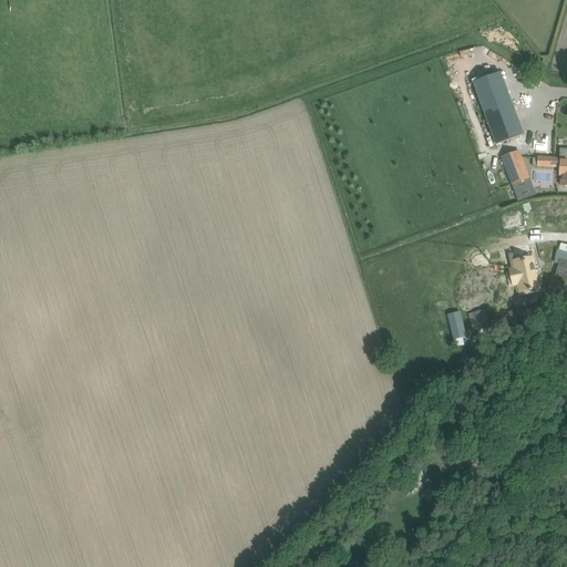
[(501,72),(473,83),(496,145),(524,135),(501,72)]
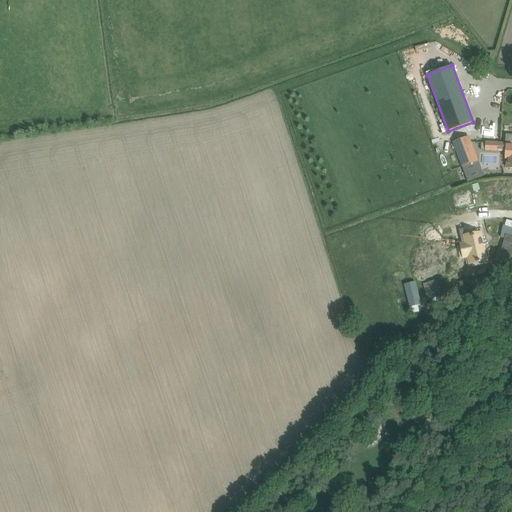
[(486,142),(485,150),(505,152),(505,159),(506,159),(506,168),(511,167),(511,135),(506,135),(506,143),(486,142)]
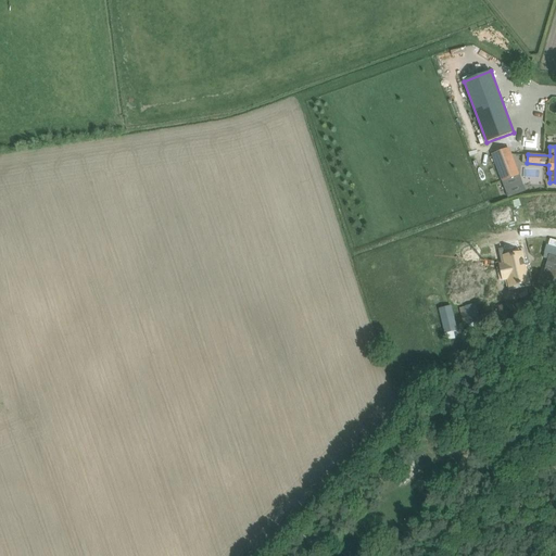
[(492,155),(502,181),(519,175),(509,149),(492,155)]
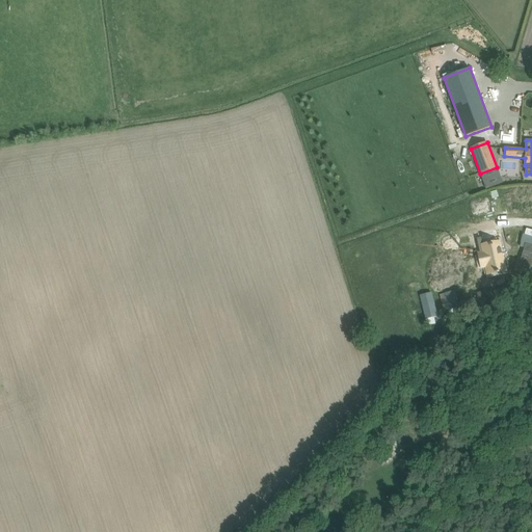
[(485,178),(488,187),(496,185),(493,176),(485,178)]
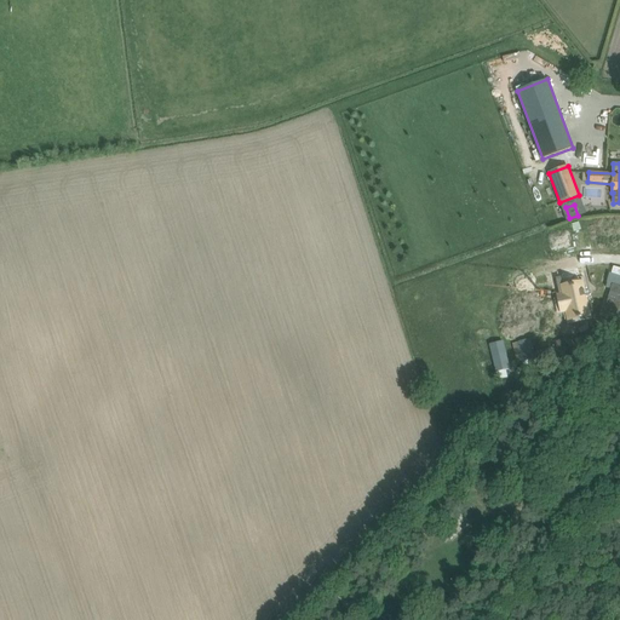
[(560,265),(512,276),(516,294),(557,285),(561,303),(566,302),(563,293),(562,283),(563,283),(560,265)]
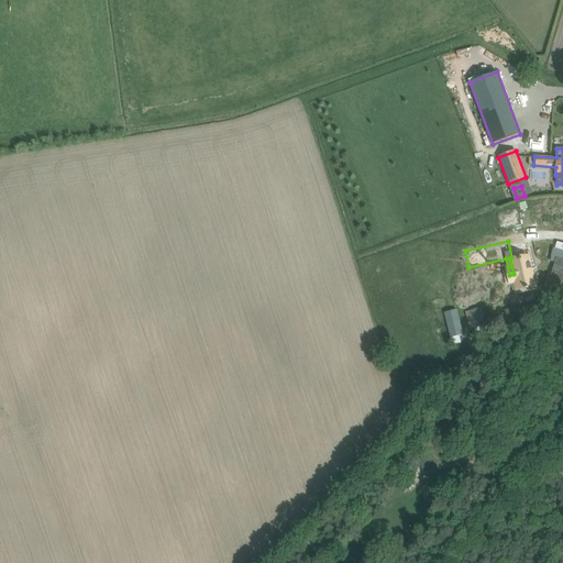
[(554,262),(549,284),(561,287),(562,279),(562,243),(556,242),(555,249),(554,249),(551,262),(554,262)]
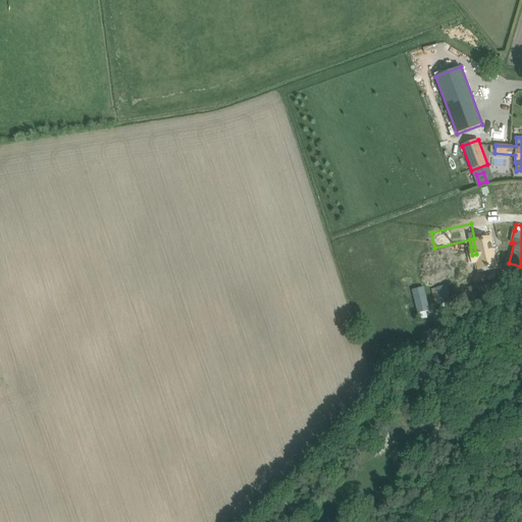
[(472,255),(471,256),(473,267),(479,266),(480,274),(496,271),(496,268),(491,252),(489,244),(474,247),(476,254),(472,255)]
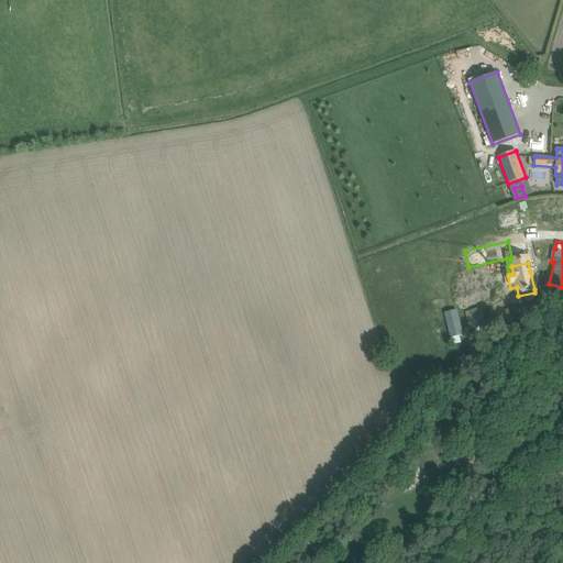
[(487,332),(482,308),(465,311),(470,329),(475,328),(476,334),(487,332)]
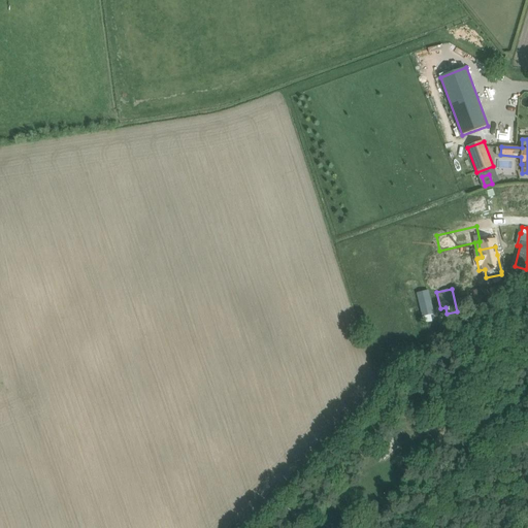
[(433,315),(428,290),(417,293),(422,318),(421,318),(422,324),(433,321),(431,315),(433,315)]
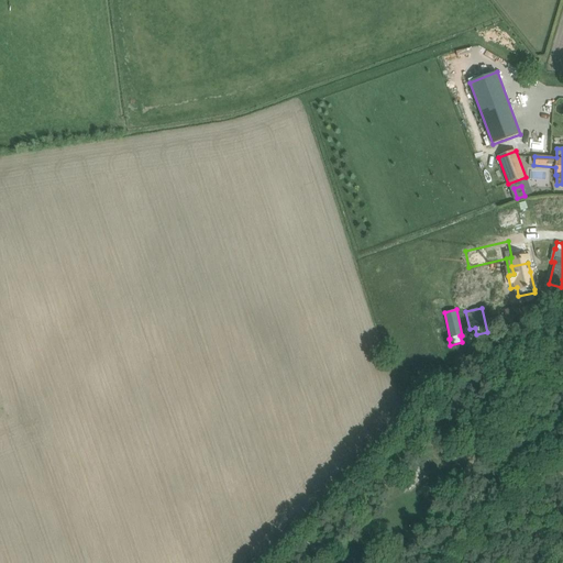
[(423,473),(418,466),(407,477),(406,476),(404,479),(404,481),(401,483),(409,492),(420,481),(417,478),(423,473)]
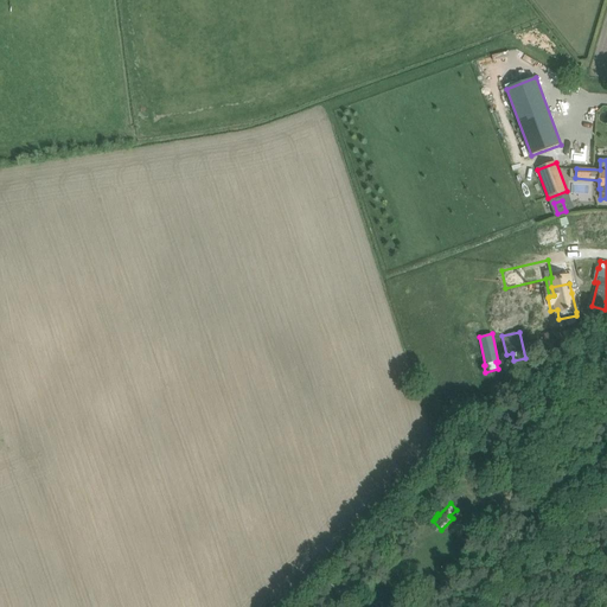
All buildings are outlined.
